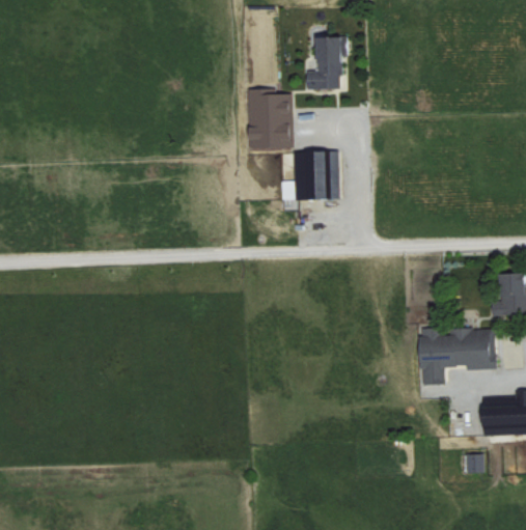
[(307,89),(342,88),(341,37),(317,37),(319,71),(306,71),(307,89)]
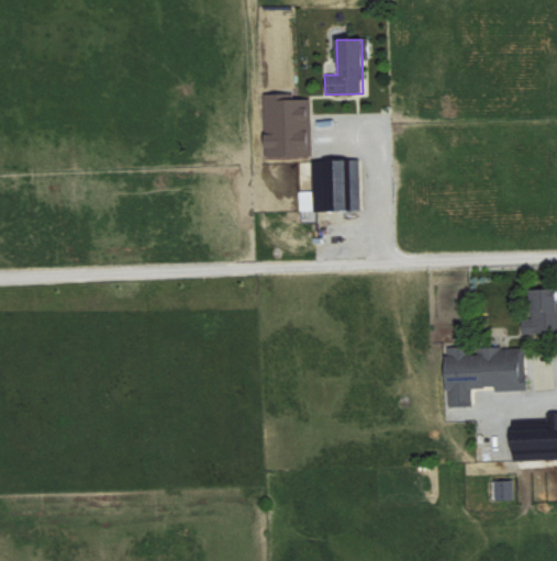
[(264,158),(310,157),(309,128),(308,99),(283,100),(283,93),(262,94),(264,158)]
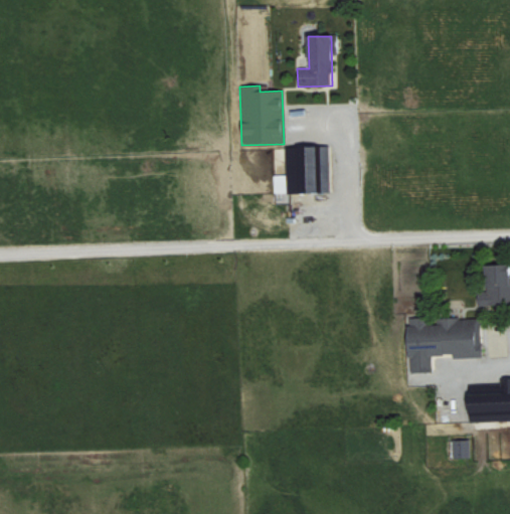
[(285,147),(285,175),(270,175),(270,194),(328,193),(328,147),(285,147)]
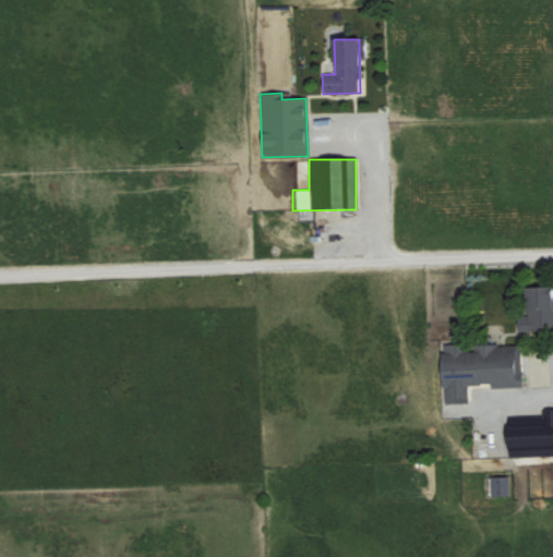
[(552,287),(526,288),(526,309),(516,309),(517,333),(552,331),(552,287)]
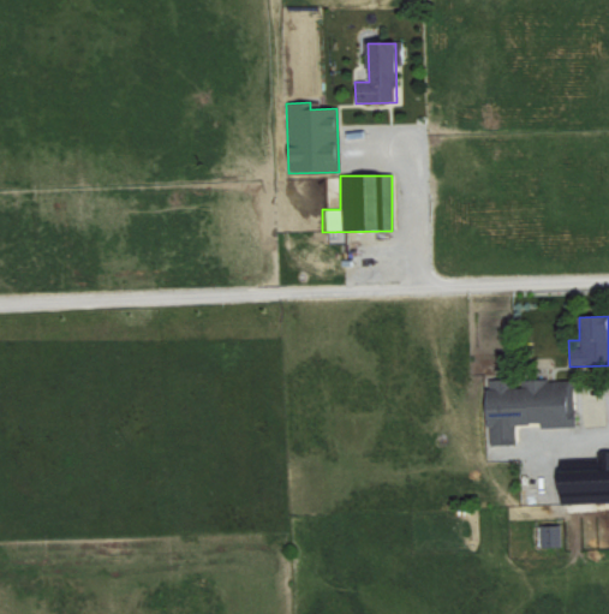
[(485,381),(489,446),(514,445),(514,425),(539,424),(539,429),(572,427),(569,380),(515,382),(515,380),(485,381)]
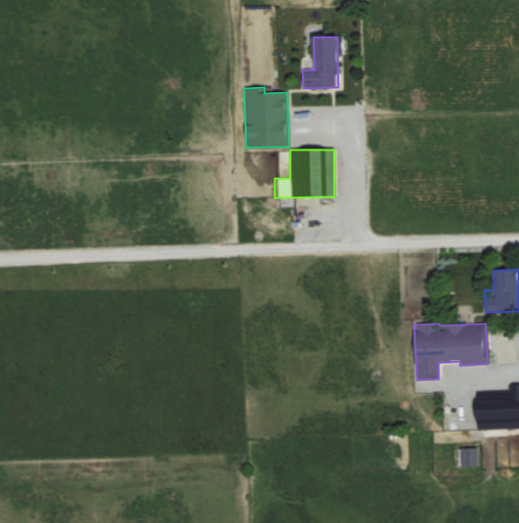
[(518,400),(477,402),(478,430),(518,428),(518,400)]
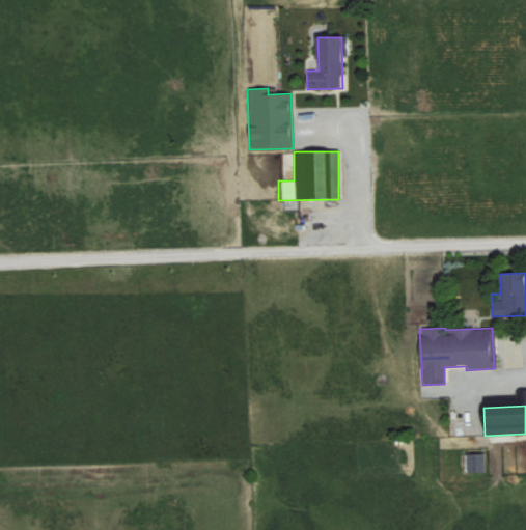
[(466,473),(483,472),(482,454),(466,454),(466,473)]
